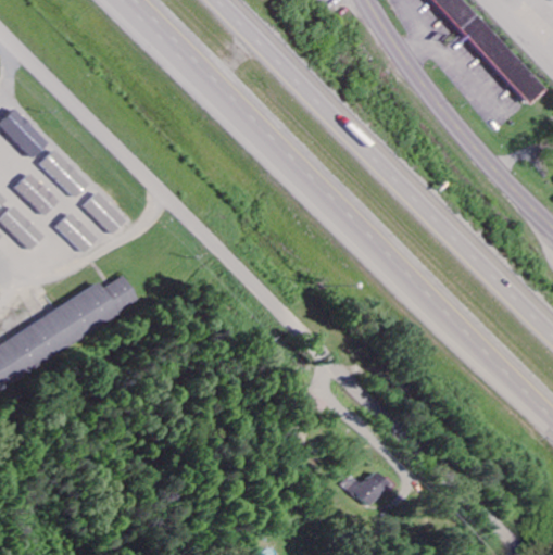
[(430,0),(530,104),(547,89),(462,0),(430,0)]
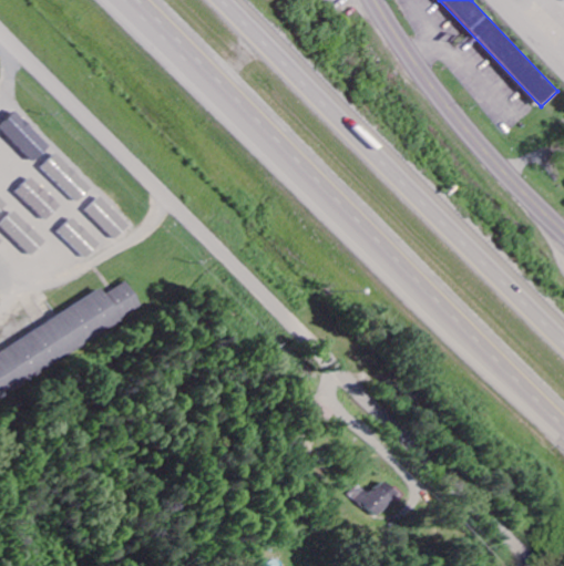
[(33,162),(49,145),(13,111),(0,125),(0,130),(33,162)]
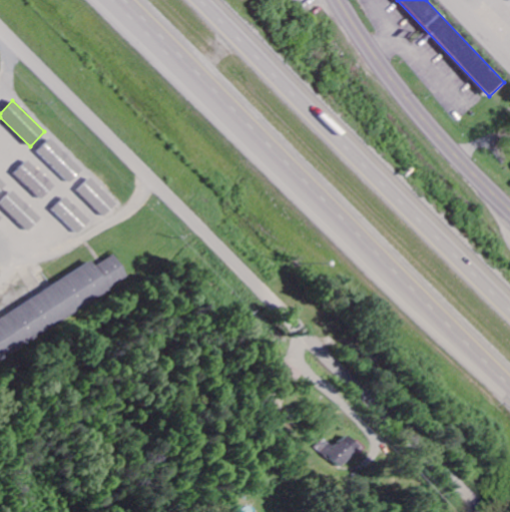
[(19,153),(0,135),(0,159),(7,166),(19,153)]
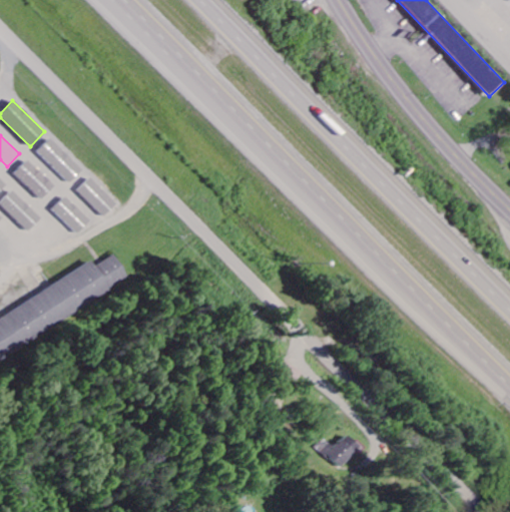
[(35,151),(71,185),(84,172),(48,138),(35,151)]
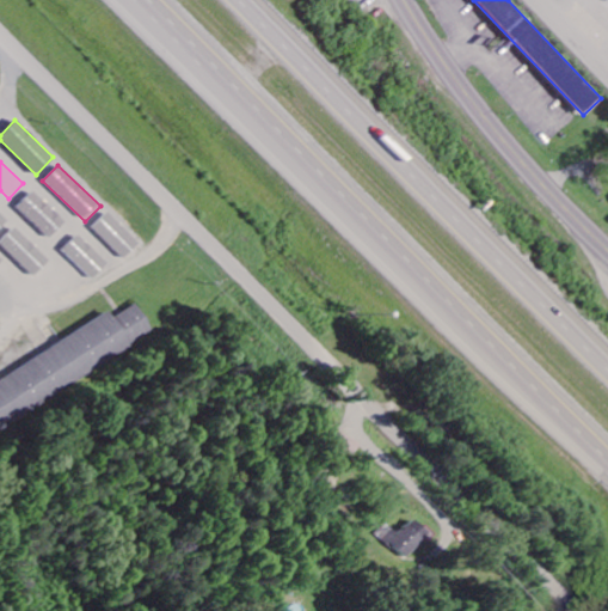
[(121,260),(136,244),(106,212),(90,227),(121,260)]
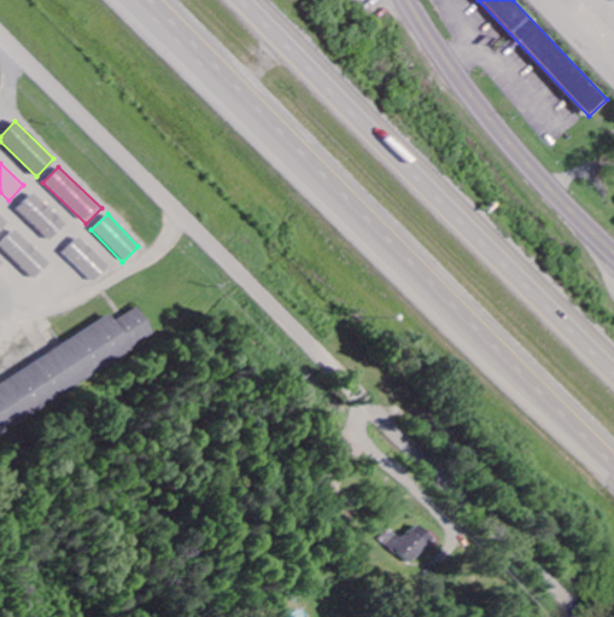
[(0,246),(35,280),(50,265),(11,227),(0,237),(0,246)]
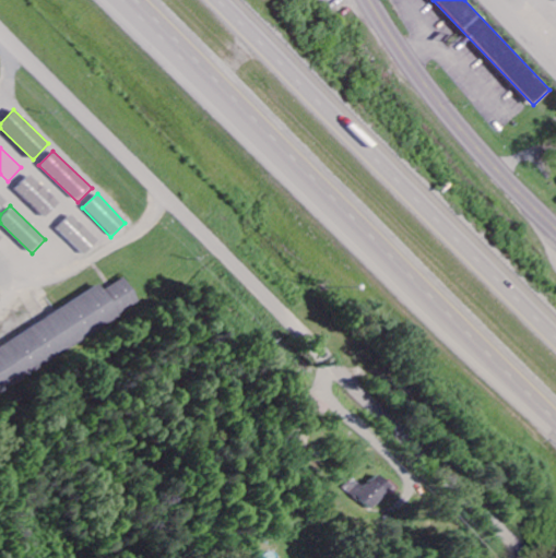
[(95,240),(71,215),(57,228),(81,253),(95,240)]
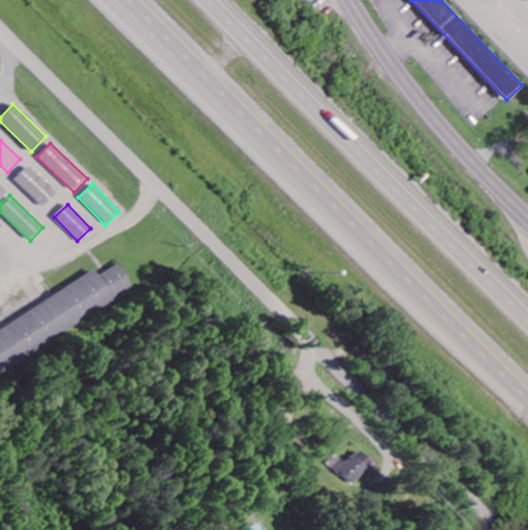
[(91,273),(0,327),(0,367),(130,290),(114,263),(93,276),(91,273)]
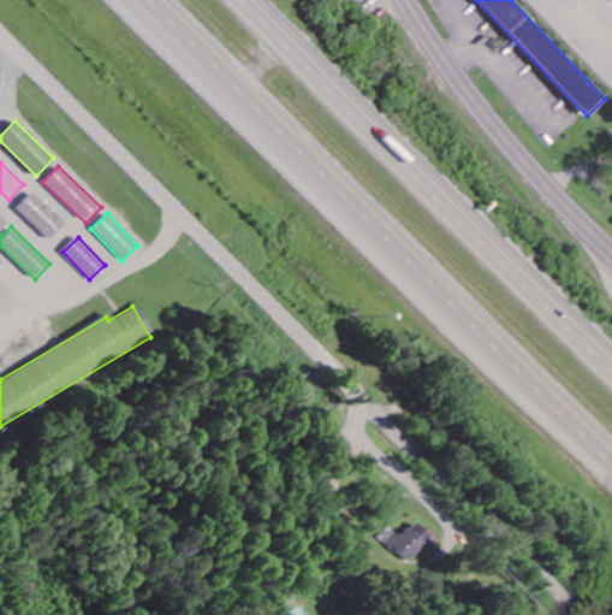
[(428,537),(411,522),(397,538),(385,526),(375,537),(404,563),(428,537)]
